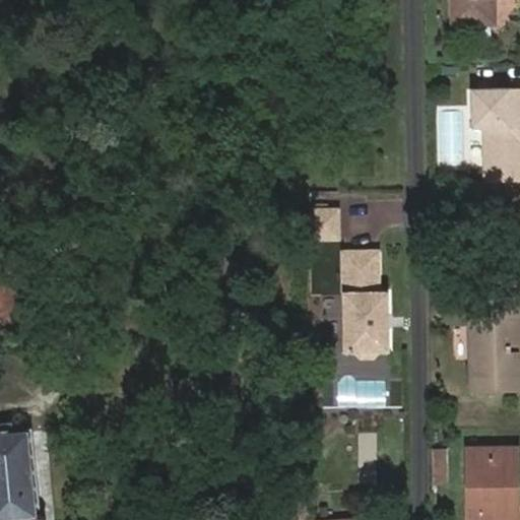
[(457,0),(458,21),(497,22),(498,0),(457,0)]
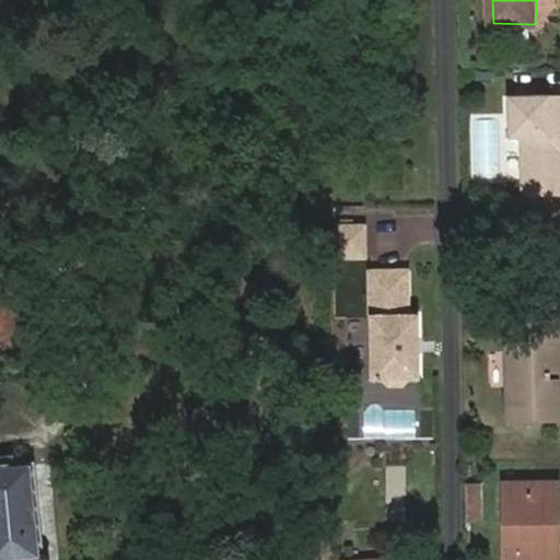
[(559,97),(508,98),(509,141),(517,141),(520,199),(559,198),(559,97)]
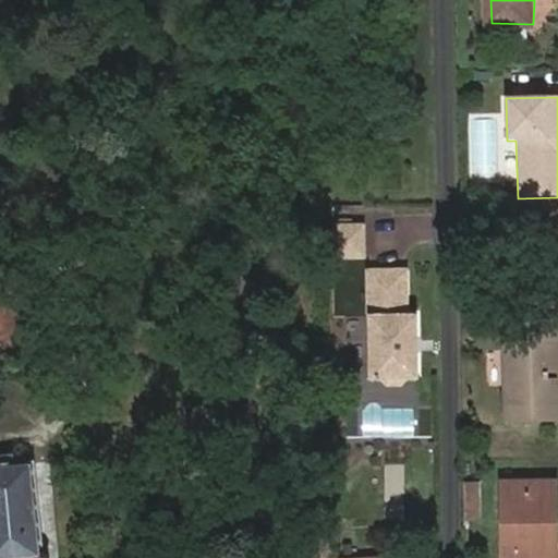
[(365,257),(364,225),(334,225),(334,256),(365,257)]
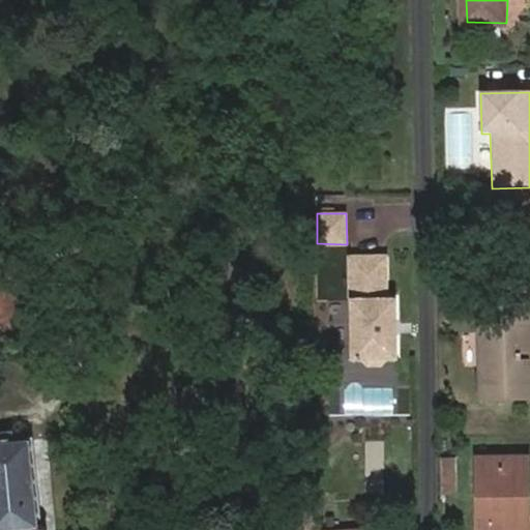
[(393,324),(398,321),(398,296),(388,296),(387,256),(351,257),(352,358),(364,358),(370,365),(383,365),(389,358),(399,358),(399,335),(393,332),(393,324)]
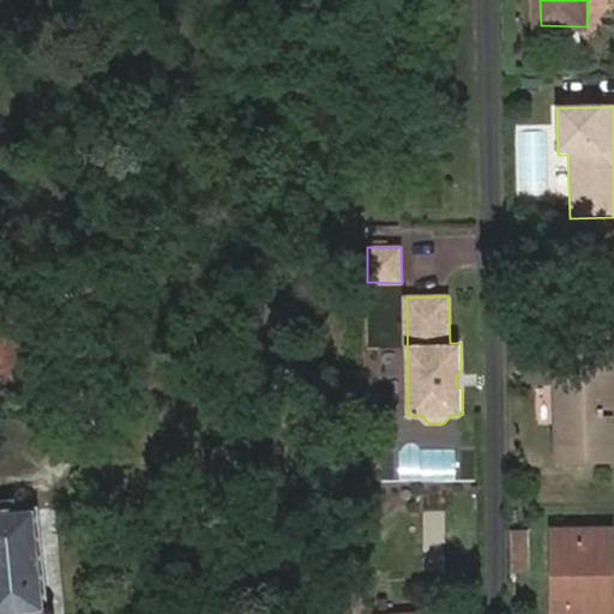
[(613,414),(612,356),(553,359),(555,469),(613,468),(613,449),(613,428),(602,429),(602,415),(613,414)]
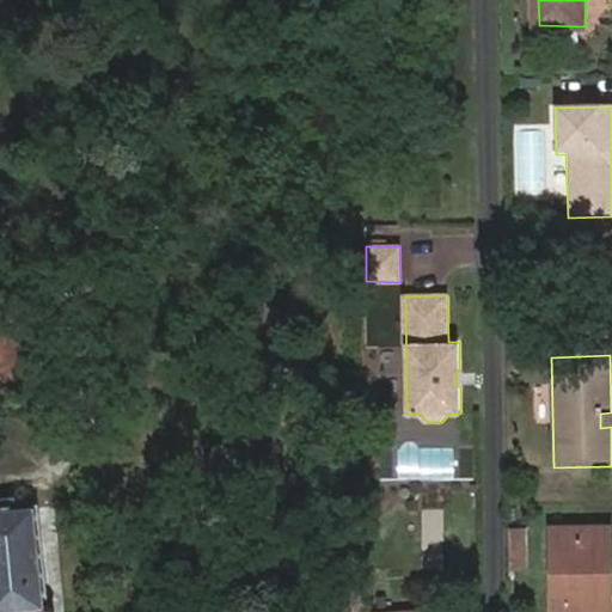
[(611,355),(610,355),(611,412),(600,414),(600,428),(611,427),(611,355)]
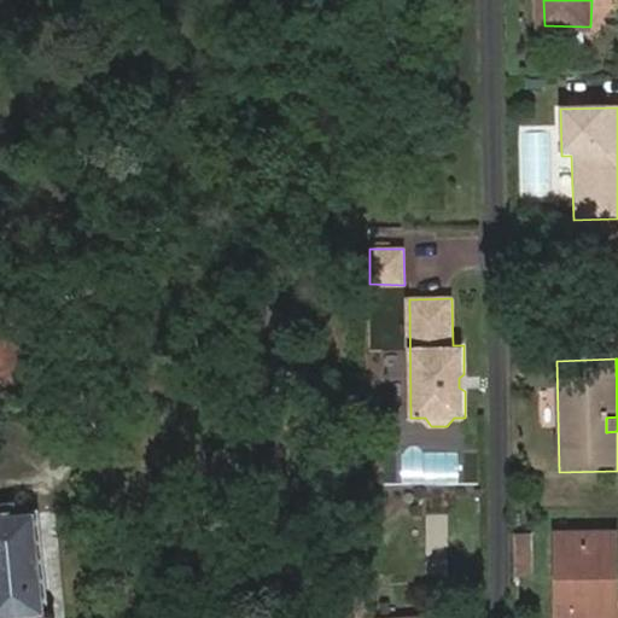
[(0,516),(0,617),(52,617),(53,617),(53,613),(52,611),(50,610),(47,608),(44,608),(36,513),(0,516)]
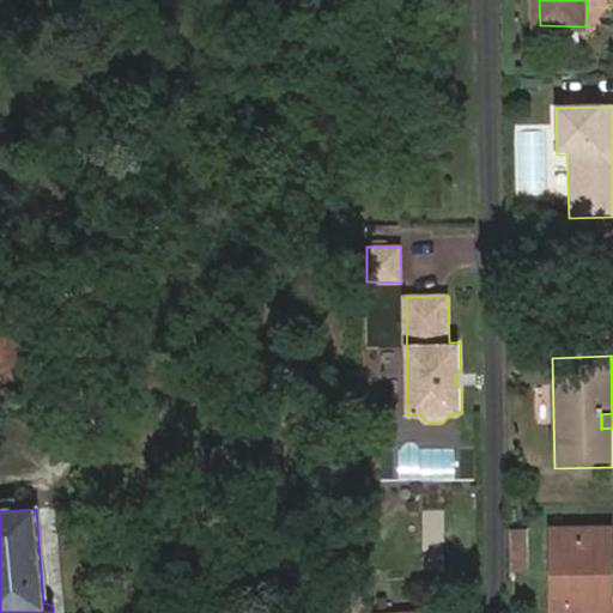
[(605,612),(604,533),(553,534),(554,612),(605,612)]
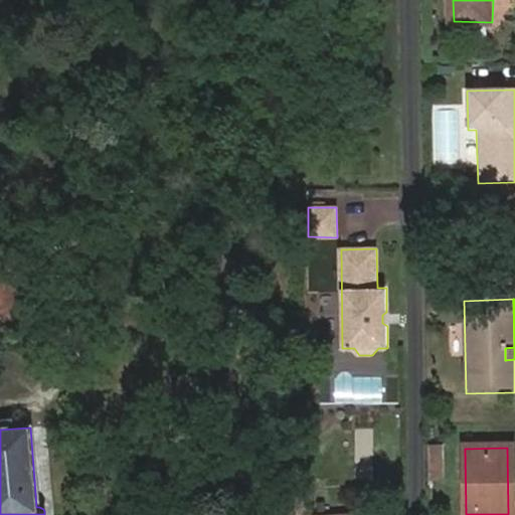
[(431,479),(443,478),(441,449),(427,450),(431,479)]
